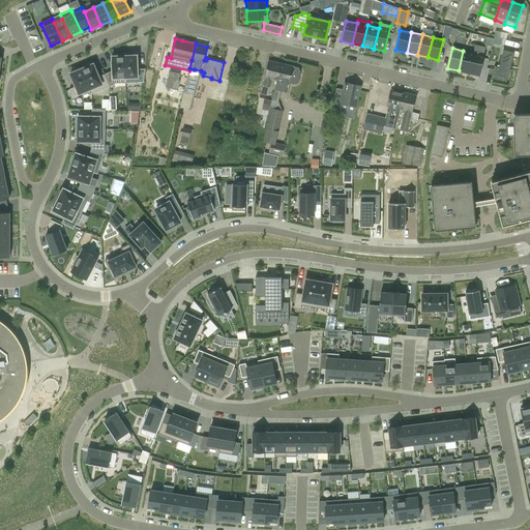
[(495,66),(492,79),(507,82),(513,52),(503,50),(499,67),(495,66)]
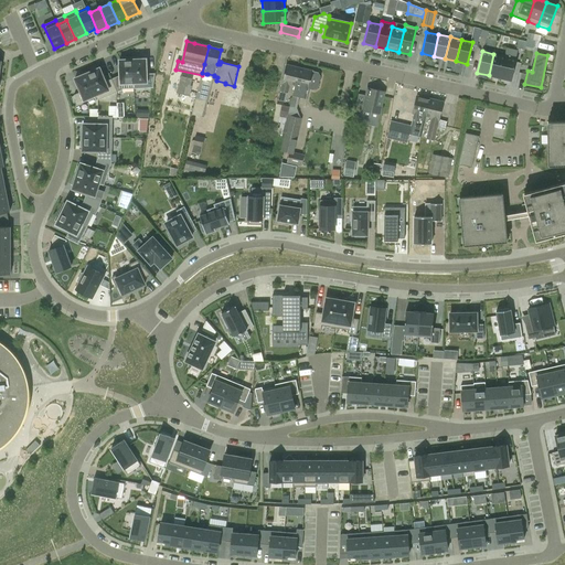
[(505,56),(493,54),(489,75),(500,78),(505,56)]
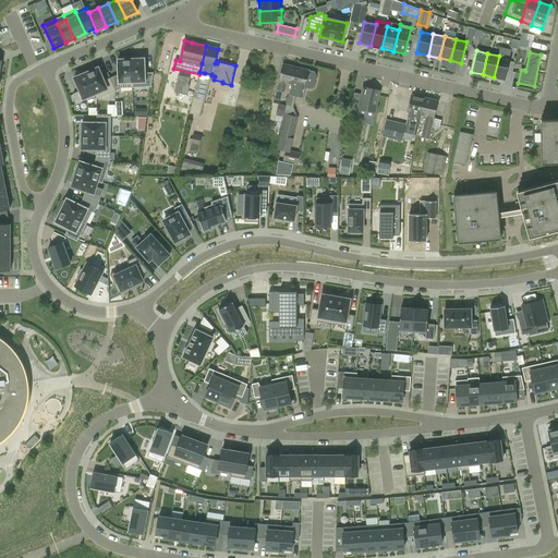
[(131,57),(132,87),(152,86),(154,72),(146,73),(145,57),(141,57),(141,56),(131,57)]
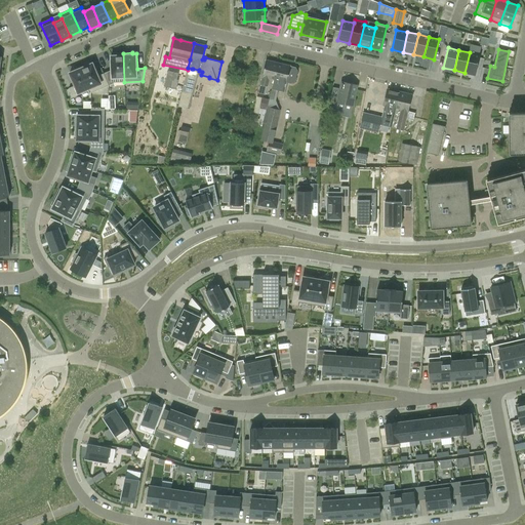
[(470,52),(465,73),(475,75),(480,55),(470,52)]
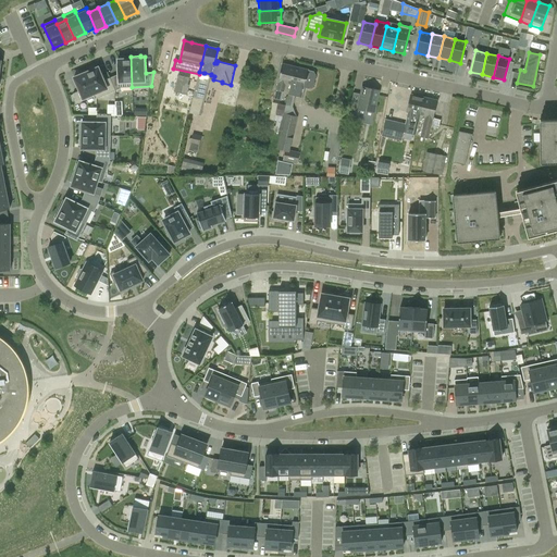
[(118,75),(110,77),(115,90),(121,88),(121,87),(132,87),(131,57),(121,57),(121,58),(116,58),(118,75)]
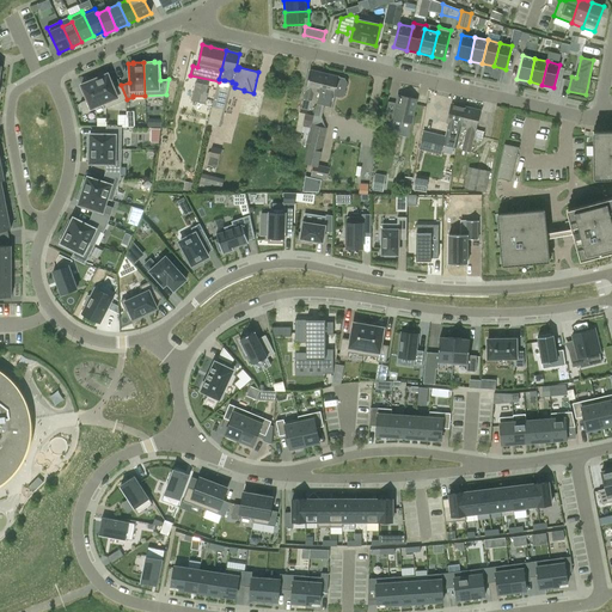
[(312,101),(314,92),(319,93),(324,73),(310,71),(305,90),(301,109),(310,110),(312,101)]
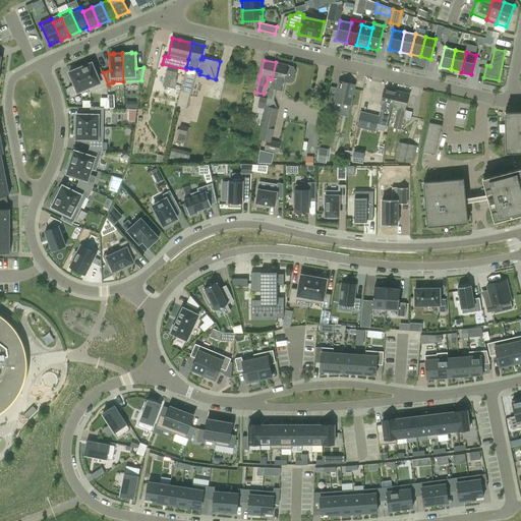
[(79,65),(89,89),(91,93),(108,84),(103,72),(98,74),(93,61),(89,63),(88,62),(79,65)]
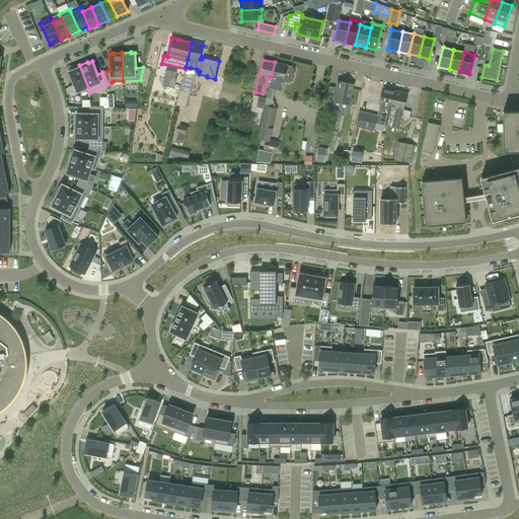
[(292,67),(287,66),(287,65),(275,62),(271,79),(266,98),(272,100),(274,88),(281,90),(283,80),(289,81),(291,80),(294,70),(292,67)]
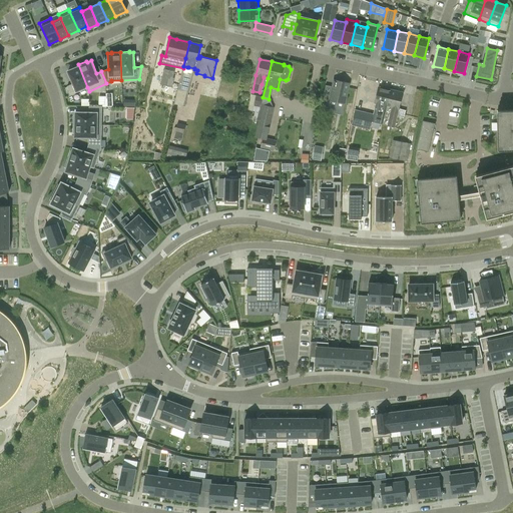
[(76,92),(87,87),(78,64),(70,68),(70,69),(66,70),(72,84),(67,86),(70,93),(75,91),(76,92)]
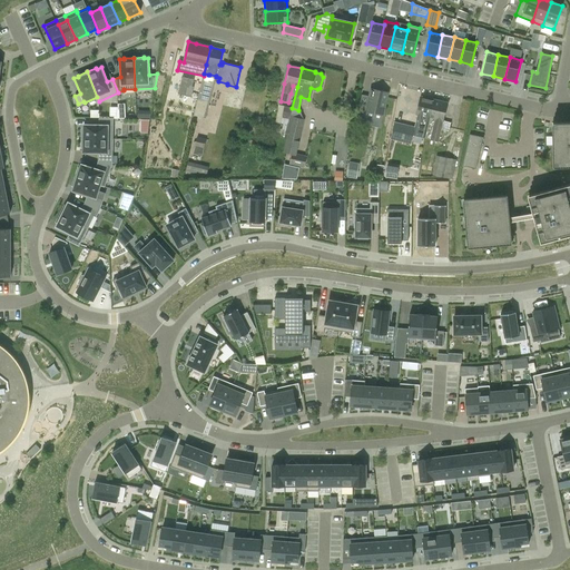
[(204,76),(200,87),(194,116),(206,118),(215,77),(204,74),(204,76)]
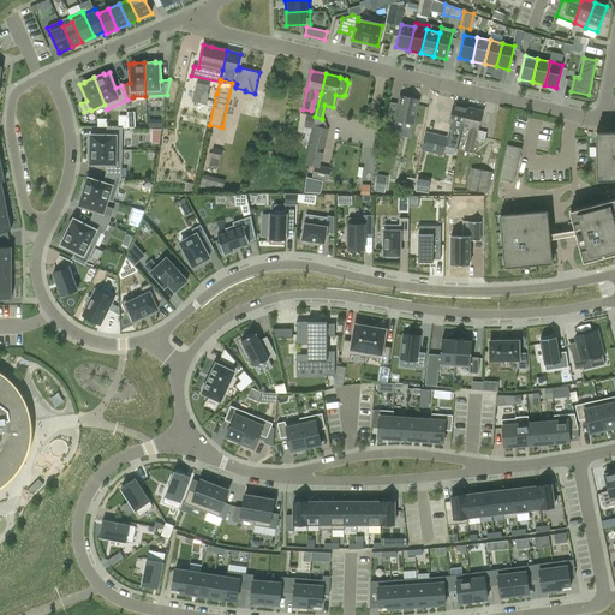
[(197,84),(192,101),(207,105),(210,87),(197,84)]
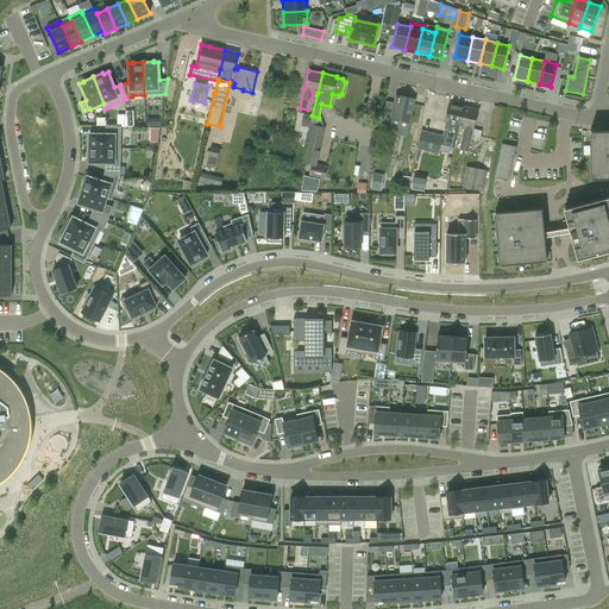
[(388,127),(390,119),(409,123),(414,100),(396,95),(394,102),(387,101),(381,126),(388,127)]
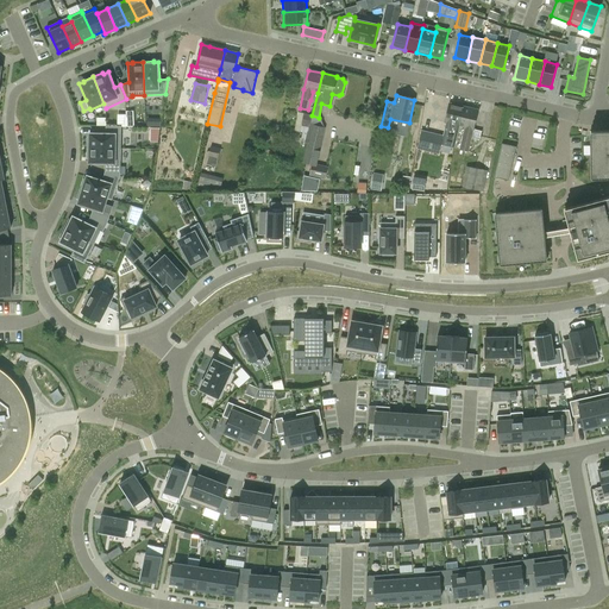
[(450,104),(446,123),(443,136),(421,131),(416,149),(439,154),(441,144),(454,146),(459,126),(462,126),(465,107),(450,104)]
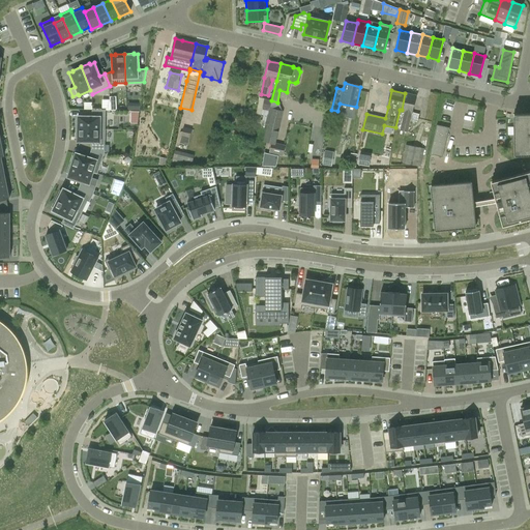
[(405,93),(402,110),(405,111),(404,116),(411,118),(410,120),(417,122),(419,114),(412,113),(416,96),(405,93)]
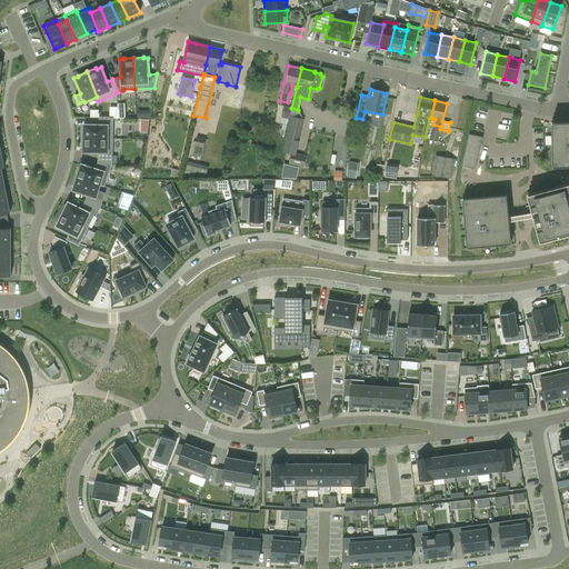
[(126,118),(126,105),(110,105),(110,117),(126,118)]
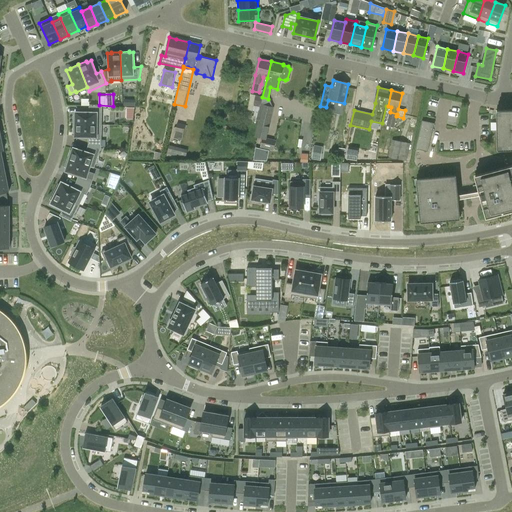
[(261,105),(260,105),(262,96),(255,95),(253,104),(254,104),(252,111),(255,111),(253,116),(257,117),(258,112),(259,112),(261,105)]
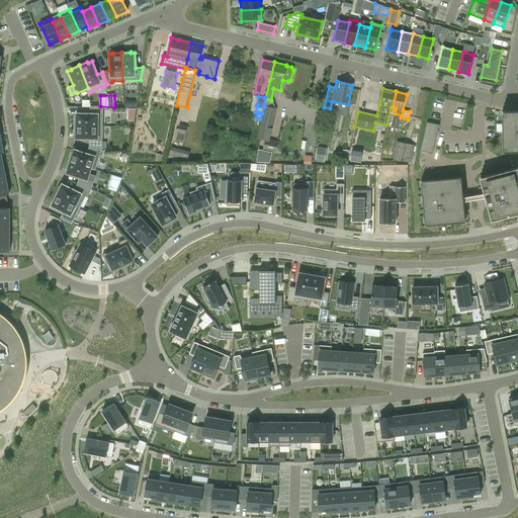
[(128,107),(137,108),(137,100),(125,100),(124,107),(128,107)]
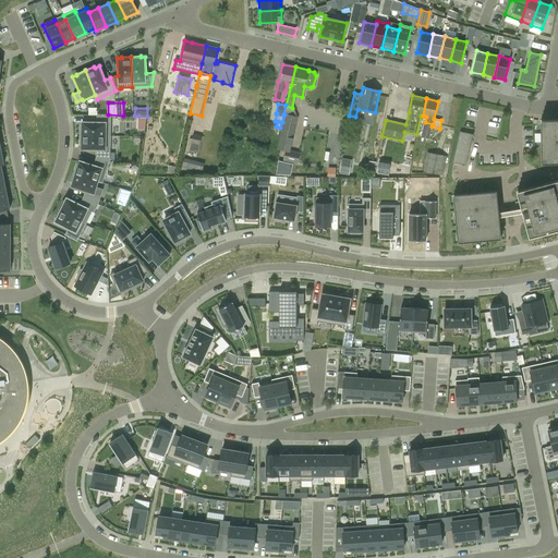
[(278,146),(290,149),(299,117),(286,113),(278,146)]
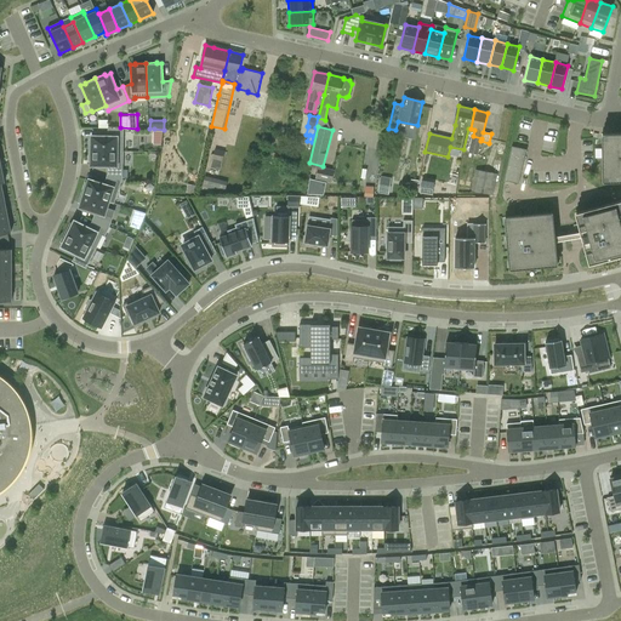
[(89,151),(123,152),(124,129),(108,129),(108,135),(90,135),(90,140),(89,140),(89,151)]
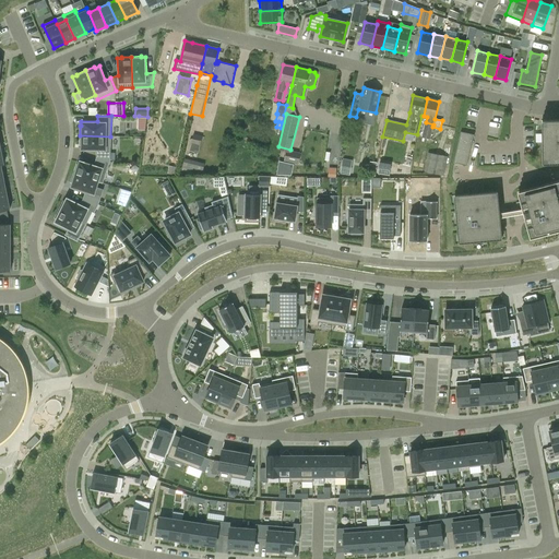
[(139,116),(138,129),(146,130),(147,117),(139,116)]
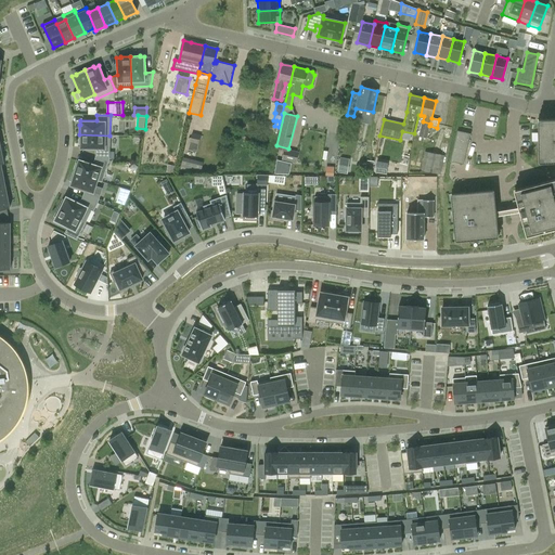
[(554,118),(544,119),(544,120),(541,120),(541,129),(539,129),(539,130),(538,130),(538,152),(539,152),(539,153),(542,153),(542,163),(545,163),(554,162),(554,118)]
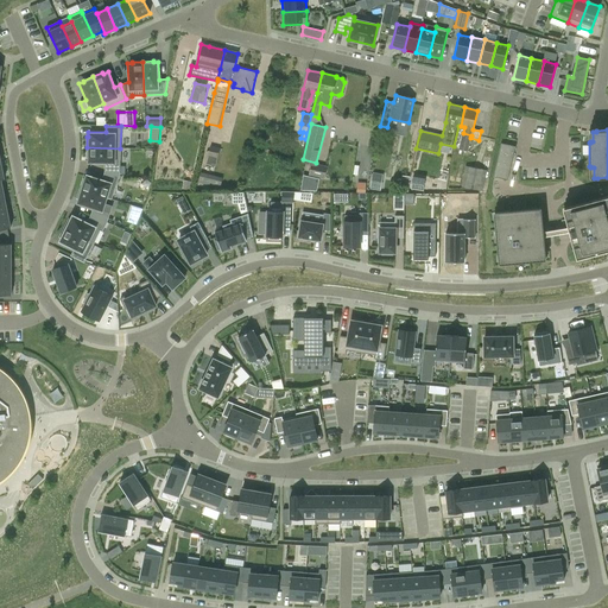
[(468,151),(470,138),(472,135),(463,133),(458,149),(468,151)]
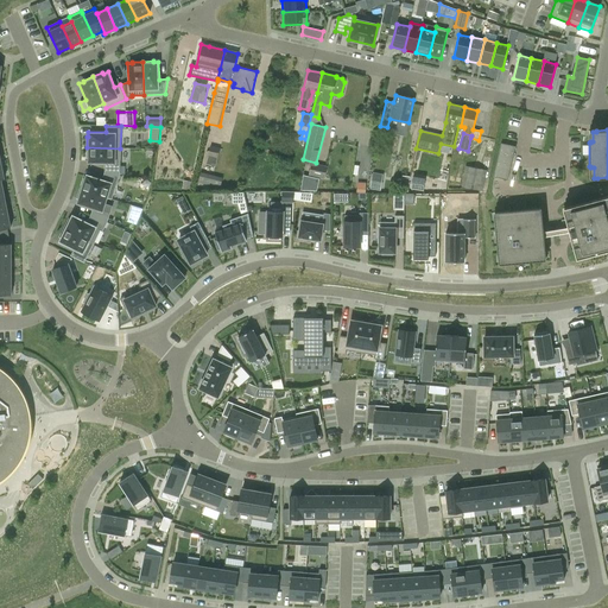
[(493,177),(507,181),(515,146),(501,143),(493,177)]
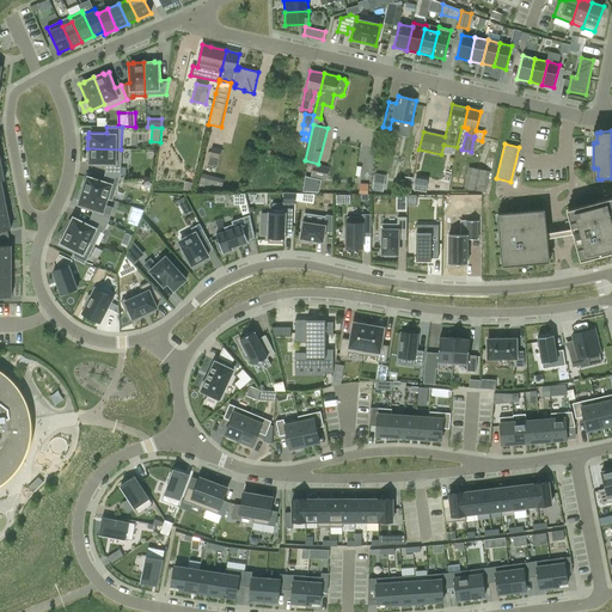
[(221,148),(212,146),(208,165),(218,167),(221,148)]
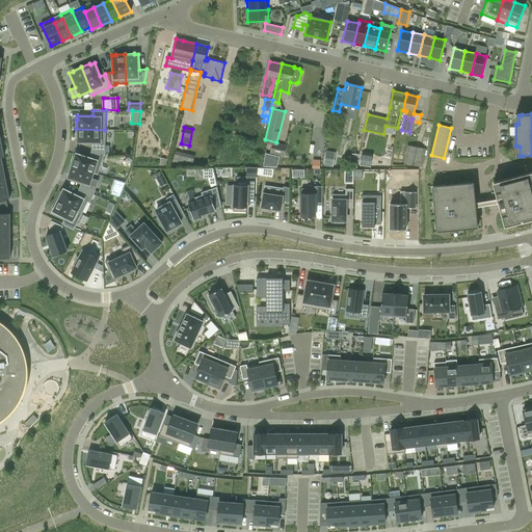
[(91,150),(105,152),(105,130),(76,129),(76,138),(77,138),(77,143),(91,143),(91,150)]
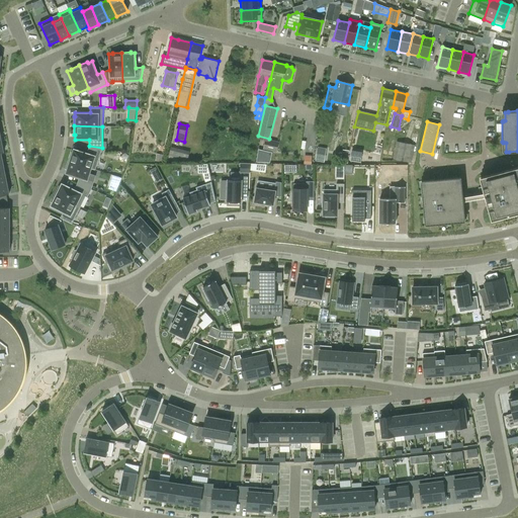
[(195,144),(198,131),(192,128),(188,142),(195,144)]
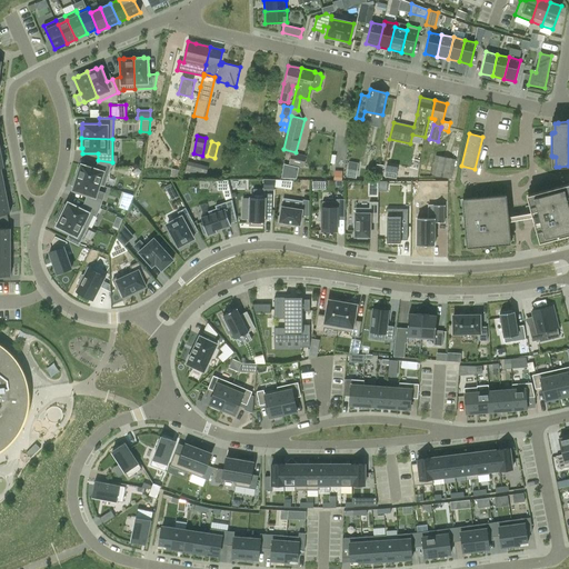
[(291,152),(289,163),(303,167),(307,156),(291,152)]
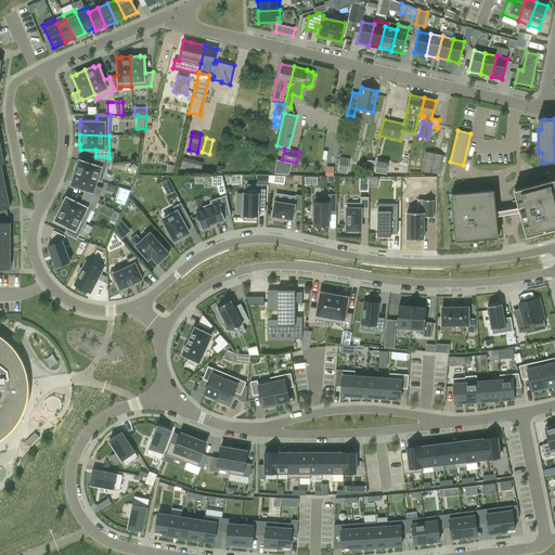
[(421,170),(440,175),(444,155),(425,151),(421,170)]
